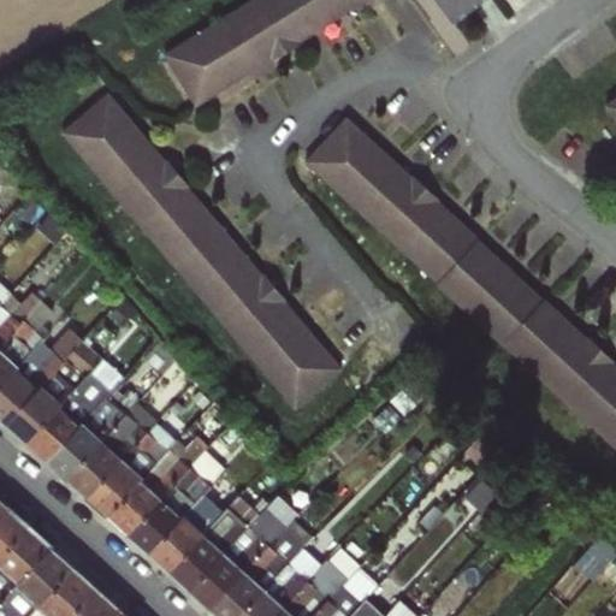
[(272,0),(249,0),(241,6),(273,58),(298,42),(272,0)]
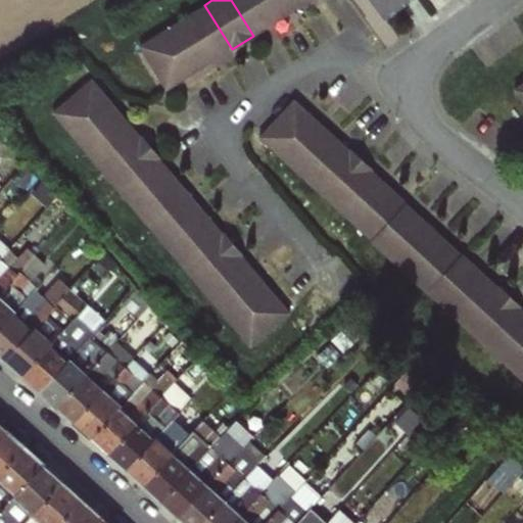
[(262,0),(231,0),(253,36),(276,22),(262,0)]
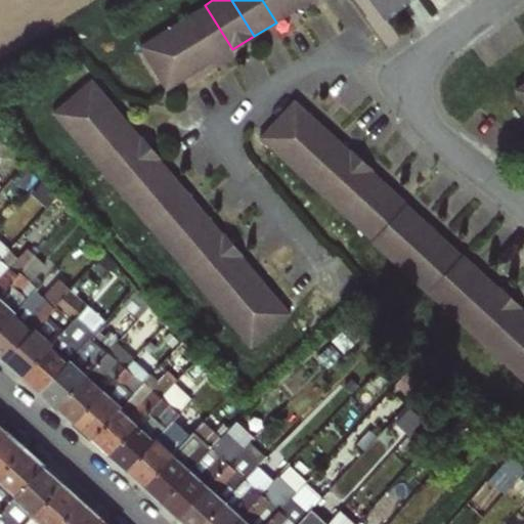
[(292,0),(262,0),(276,23),(298,8),(292,0)]
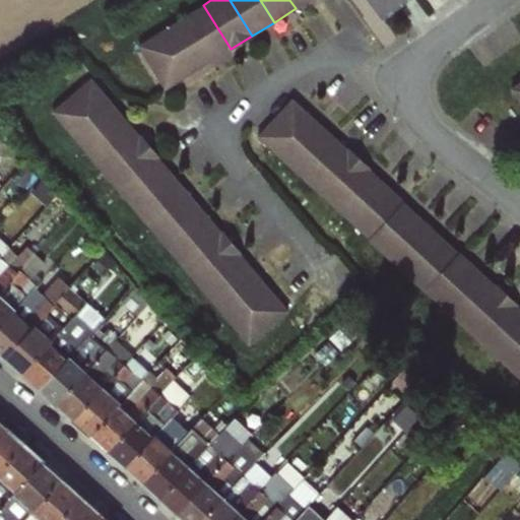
[(289,0),(296,8),(309,0),(289,0)]
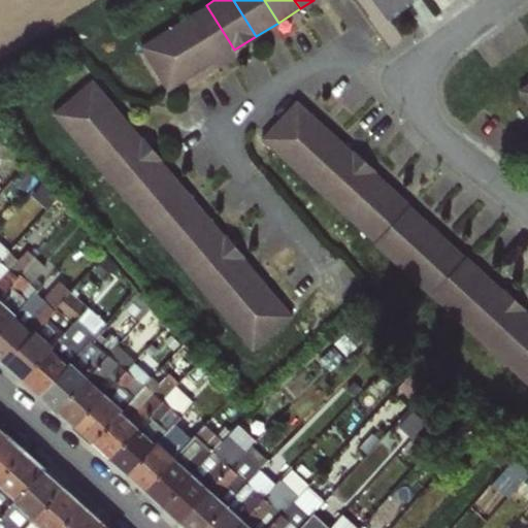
[(373,0),(389,20),(415,0),(373,0)]
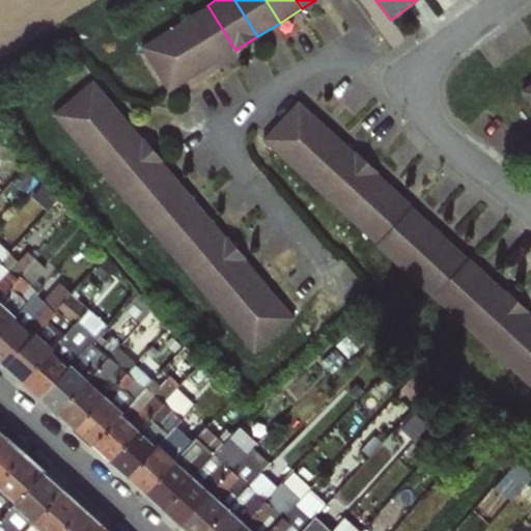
[(207,5),(185,19),(214,64),(235,50),(207,5)]
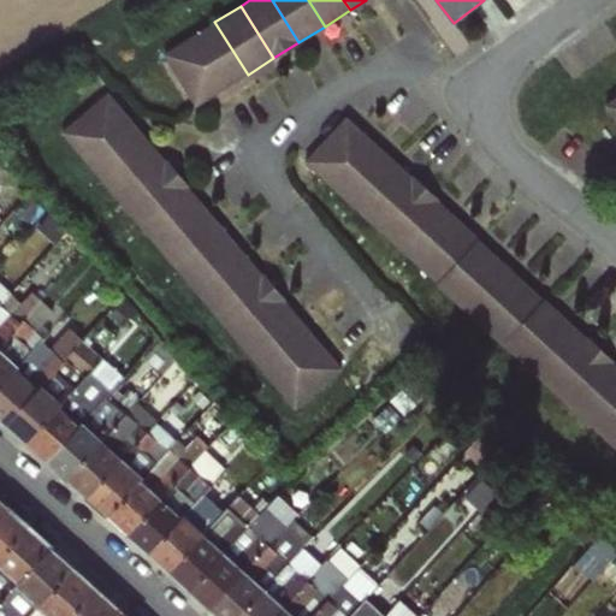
[(214,22),(189,37),(221,90),(248,75),(214,22)]
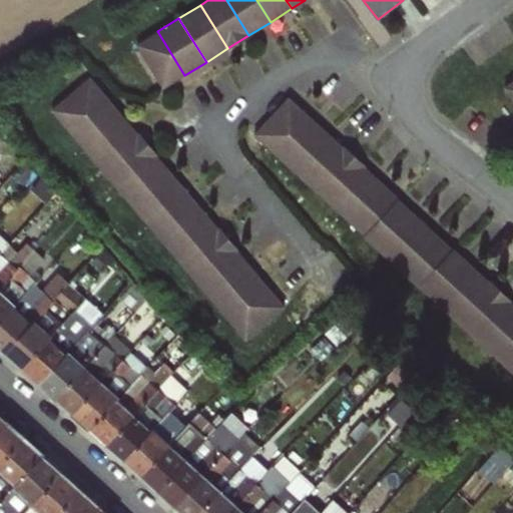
[(157,31),(136,45),(163,88),(184,75),(157,31)]
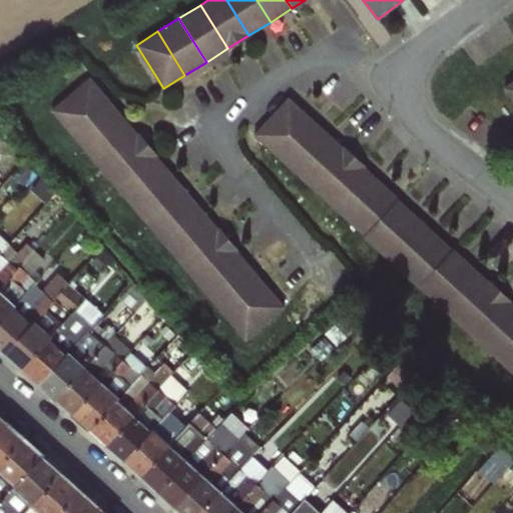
[(90,77),(51,110),(67,129),(106,96),(90,77)]
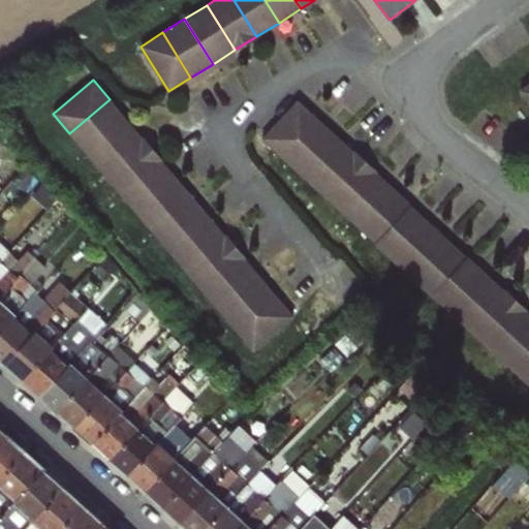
[(528,82),(519,90),(528,104),(528,82)]
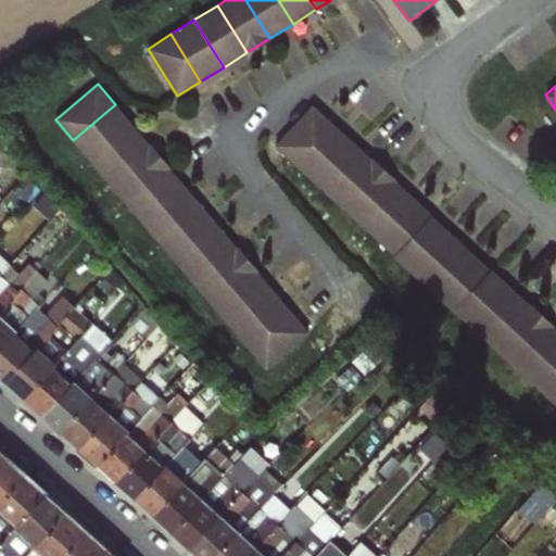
[(115,104),(73,140),(90,161),(134,125),(115,104)]
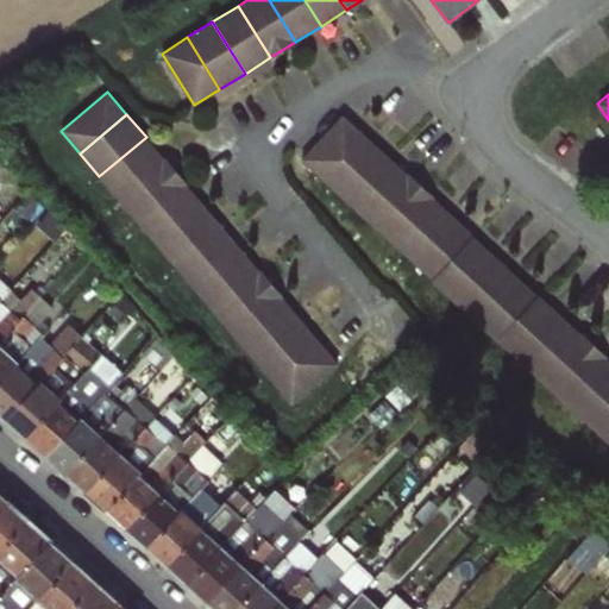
[(341,115),(301,159),(322,180),(363,136),(341,115)]
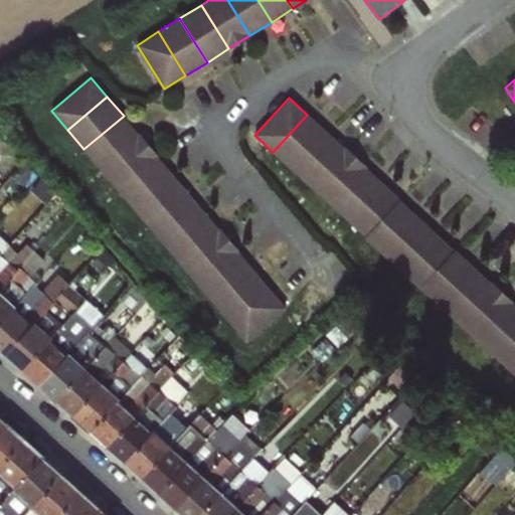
[(307,115),(273,152),(291,169),(326,132),(307,115)]
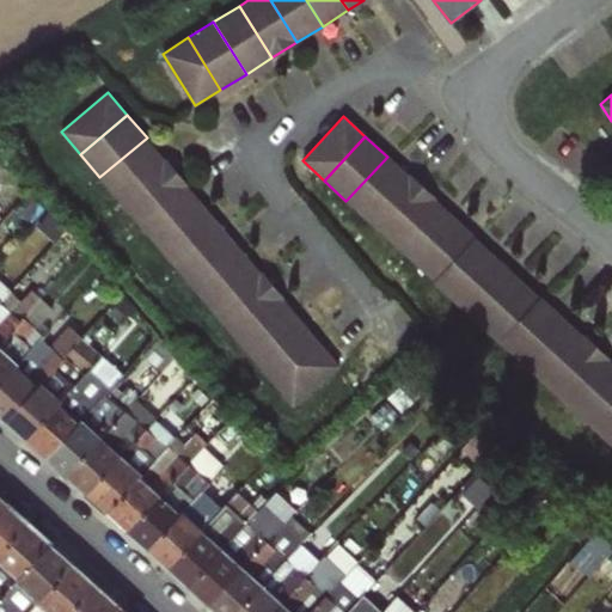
[(147,138),(99,177),(118,201),(166,160),(147,138)]
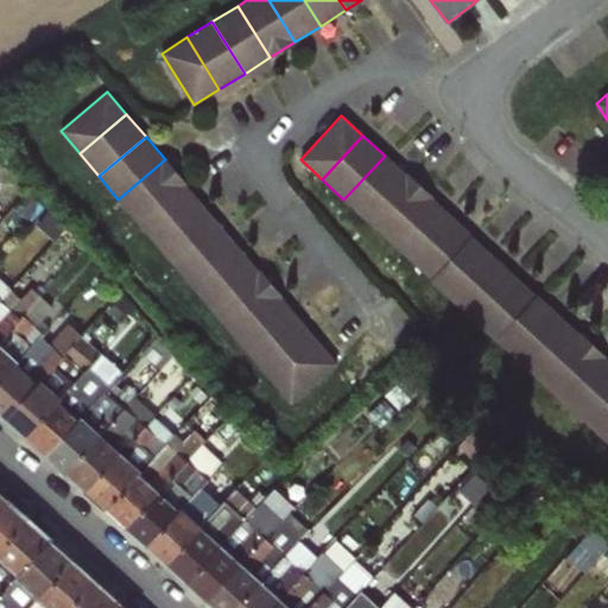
[(385,156),(343,200),(366,220),(406,176),(385,156)]
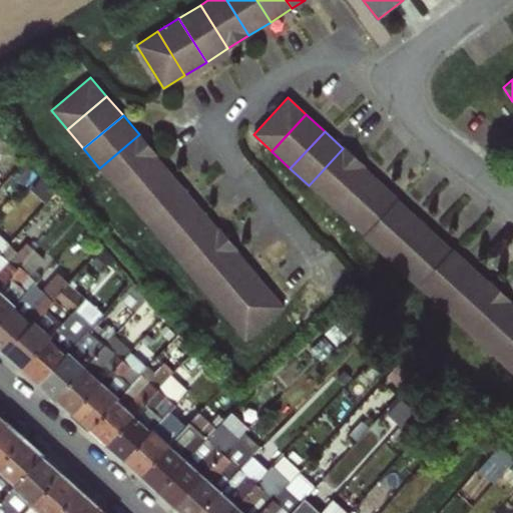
[(139,134),(99,168),(116,187),(155,153),(139,134)]
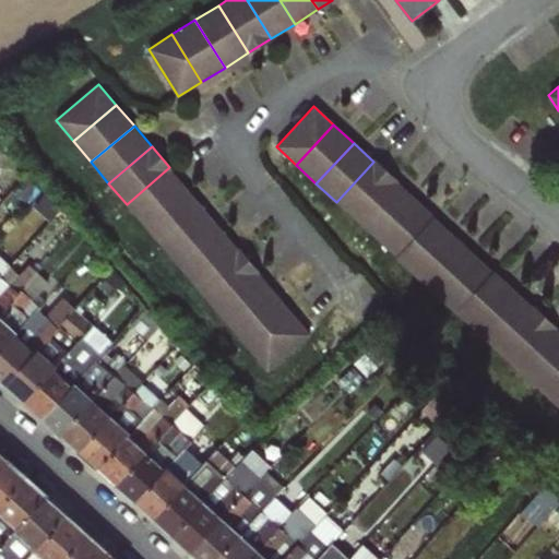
[(373,162),(336,202),(356,221),(394,179),(373,162)]
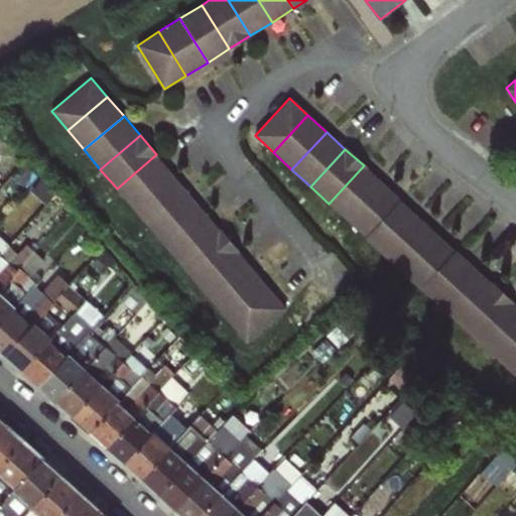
[(156,154),(117,188),(133,208),(172,174),(156,154)]
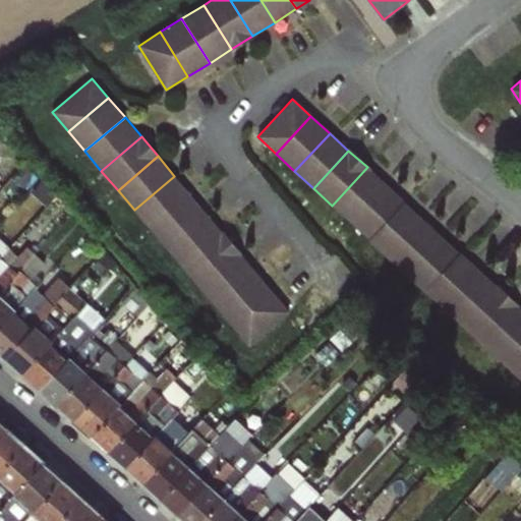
[(386,184),(367,167),(332,206),(350,223),(386,184)]
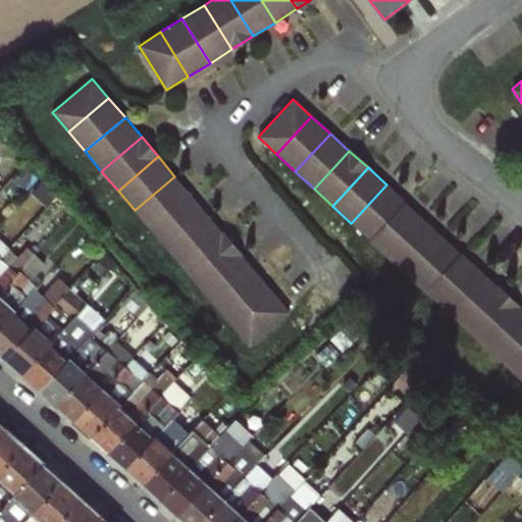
[(174,176),(135,210),(151,229),(192,196),(174,176)]
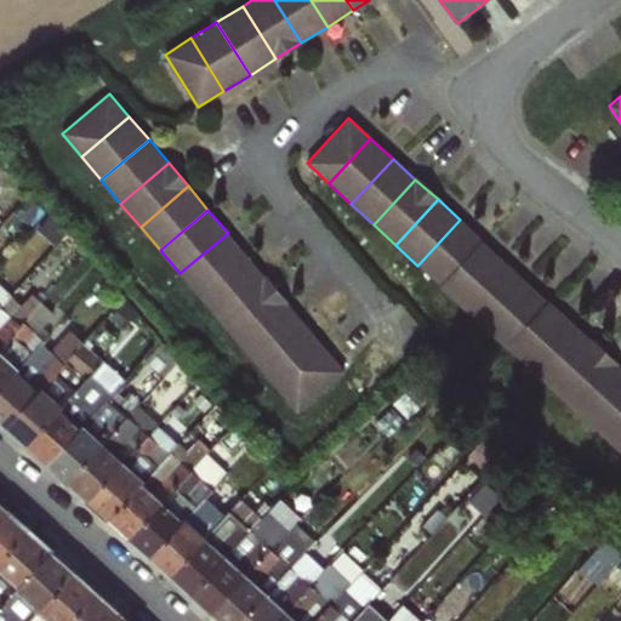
[(482,240),(460,220),(417,266),(440,286),(482,240)]
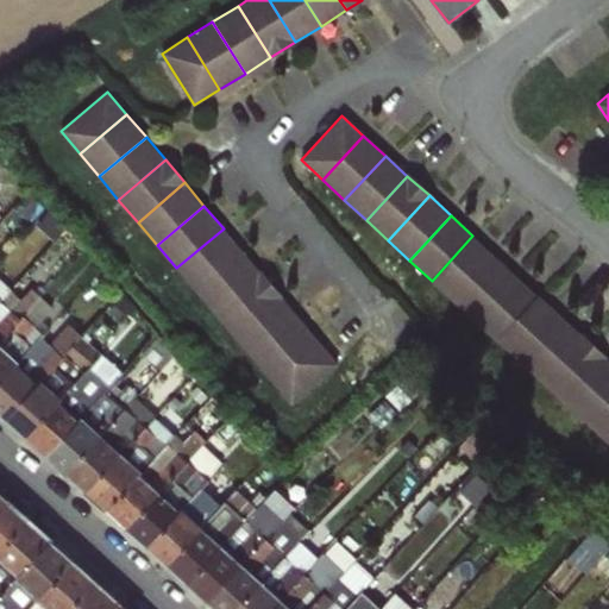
[(54,220),(45,228),(57,240),(66,231),(54,220)]
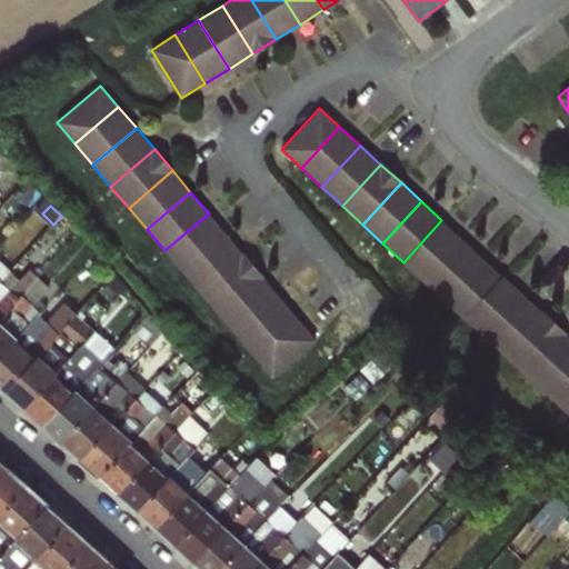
[(209,213),(165,250),(182,272),(227,235),(209,213)]
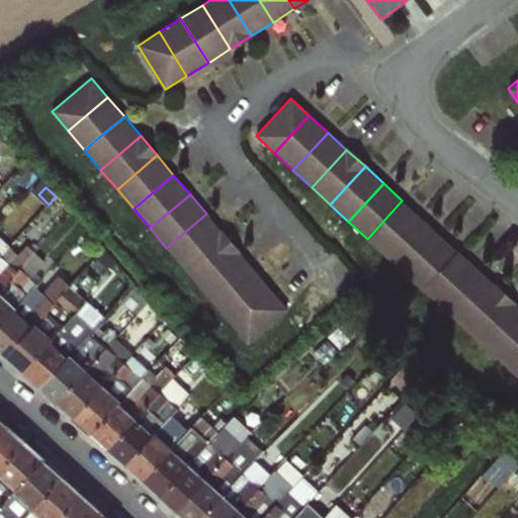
[(420,218),(402,200),(367,239),(385,256),(420,218)]
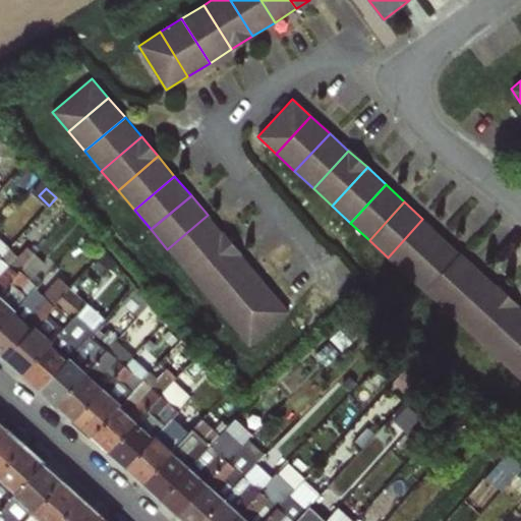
[(208,215),(167,249),(184,269),(224,234),(208,215)]
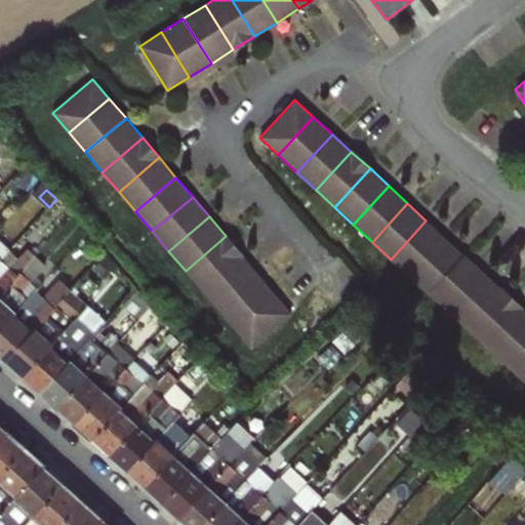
[(444,238),(426,220),(391,259),(408,276),(444,238)]
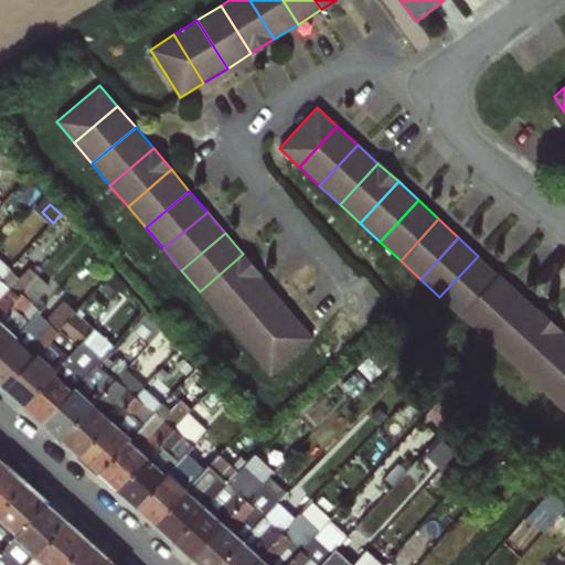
[(243,254),(200,291),(217,312),(260,275),(243,254)]
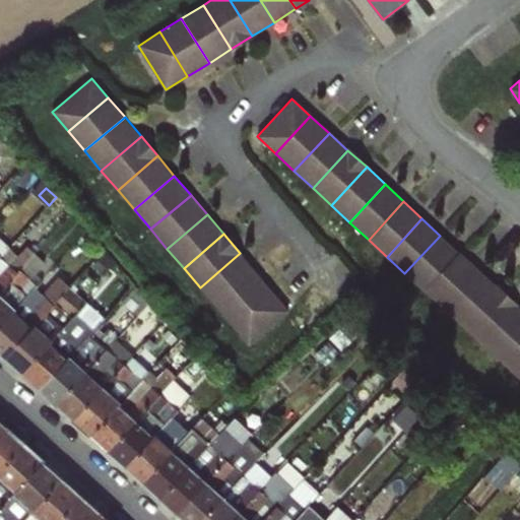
[(459,252),(440,236),(404,273),(423,289),(459,252)]
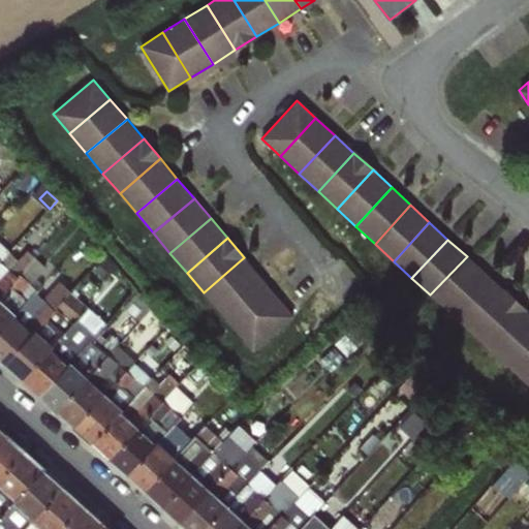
[(10,252),(0,242),(0,261),(9,252),(10,252)]
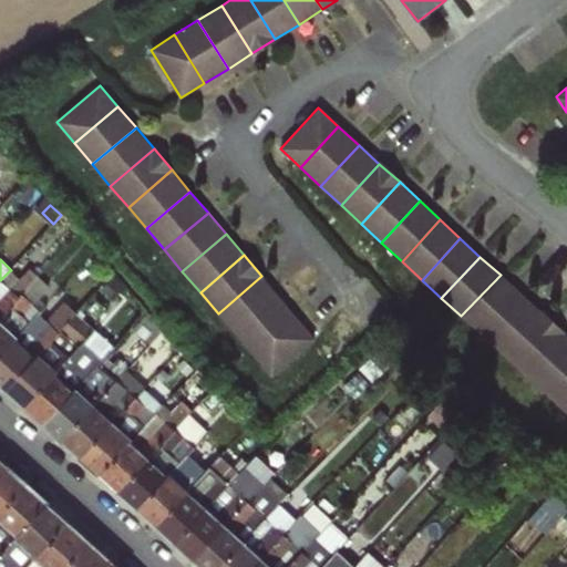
[(31,271),(38,277),(43,269),(38,265),(31,271)]
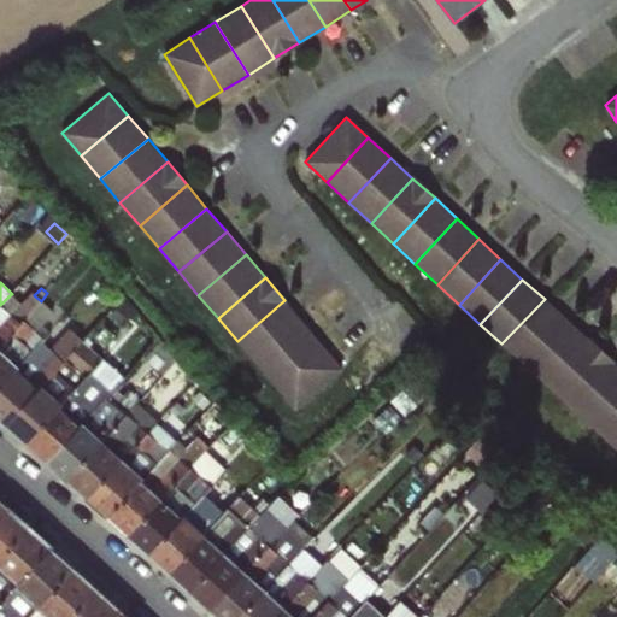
[(22,304),(11,294),(0,305),(0,345),(41,301),(34,295),(31,293),(22,304)]
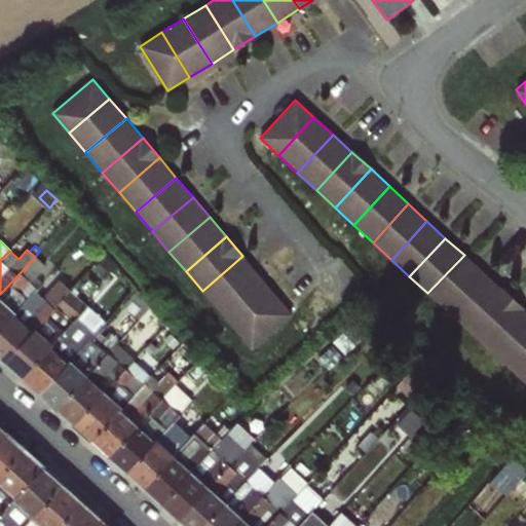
[(484,273),(464,255),(427,293),(447,311),(484,273)]
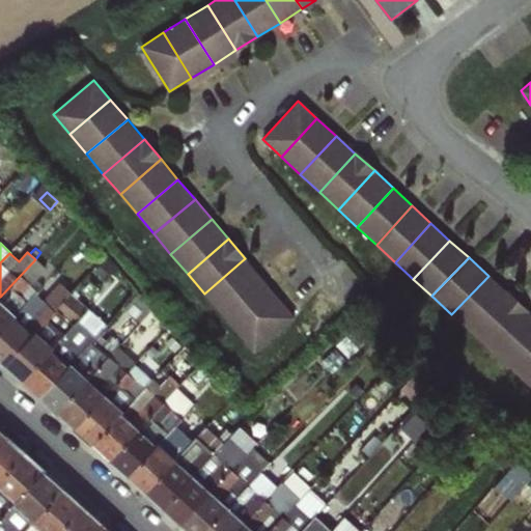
[(245,258),(204,294),(221,313),(262,278),(245,258)]
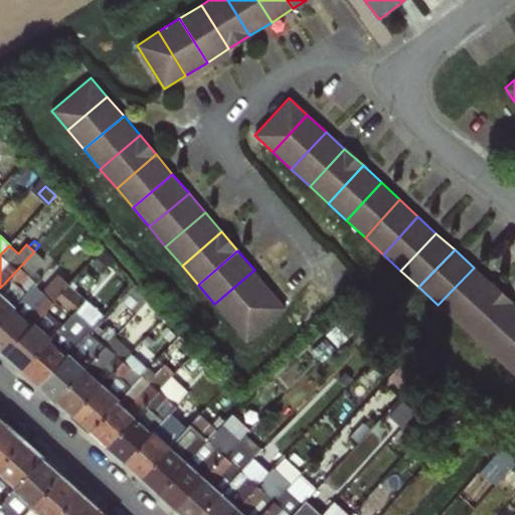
[(44,262),(34,251),(0,288),(0,290),(17,306),(36,282),(41,278),(34,272),(44,262)]
